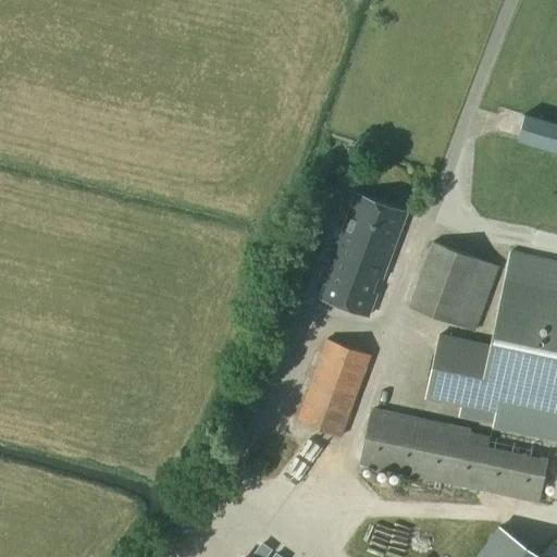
[(517,141),(556,151),(556,124),(524,115),(517,141)]
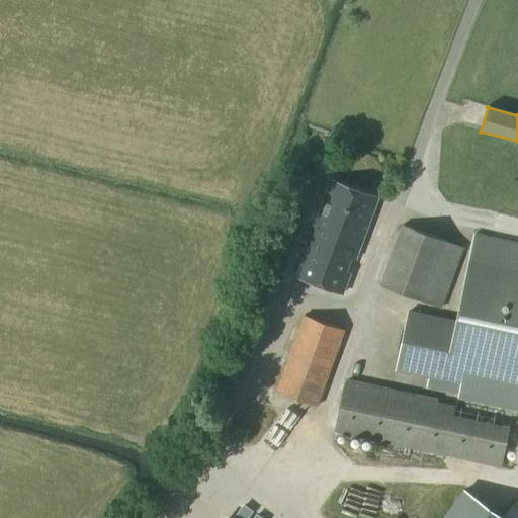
[(295,275),(320,284),(342,293),(378,199),(331,181),(295,275)]
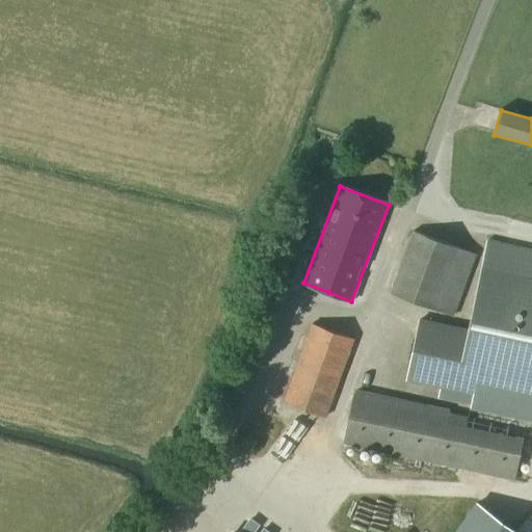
[(391,294),(413,302),(452,317),(475,255),(414,232),(391,294)]
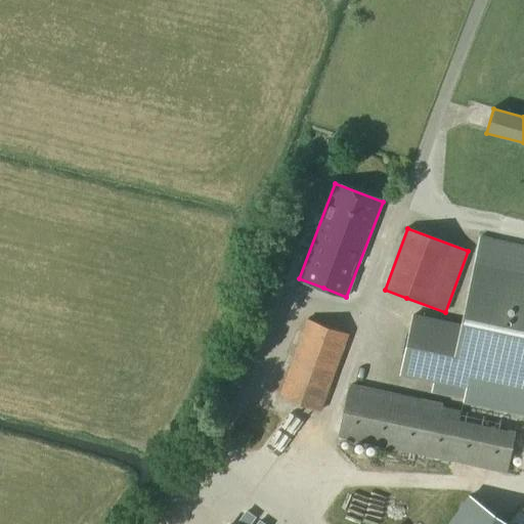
[(412,315),(400,376),(434,383),(432,392),(464,398),(463,403),(523,416),(523,247),(480,237),(462,325),(412,315)]
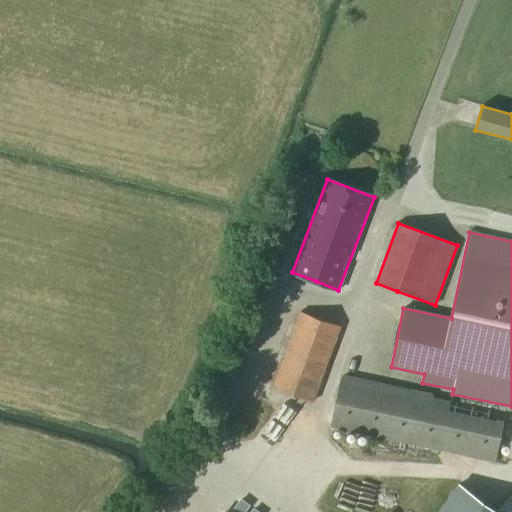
[(300,313),(273,387),(312,402),(340,327),(300,313)]
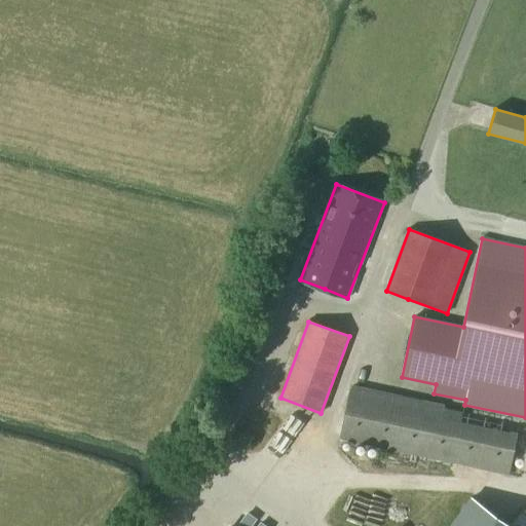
[(340,440),(509,475),(519,425),(350,389),(340,440)]
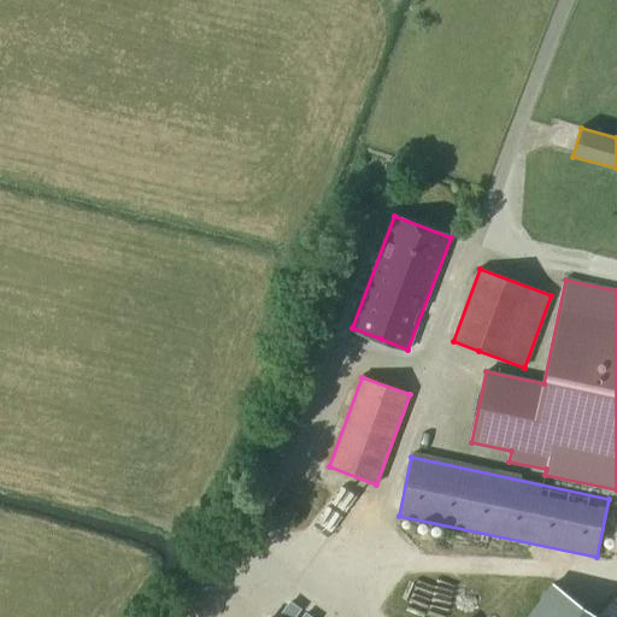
[(597,616),(553,585),(529,616),(597,616)]
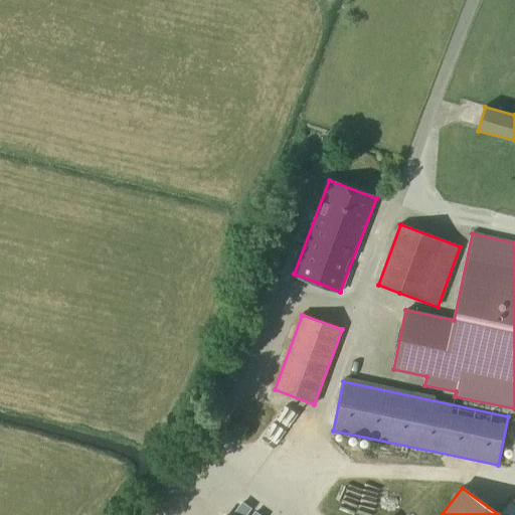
[(241,503),(232,514),(247,514),(251,510),(241,503)]
